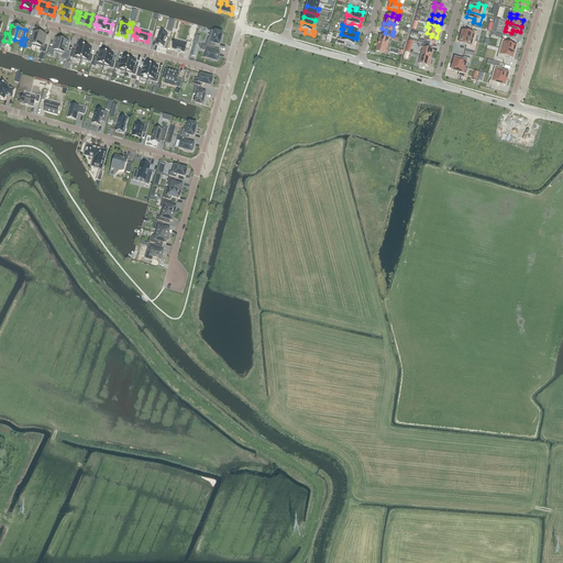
[(157,40),(156,45),(164,47),(167,35),(159,33),(161,31),(156,30),(154,39),(157,40)]
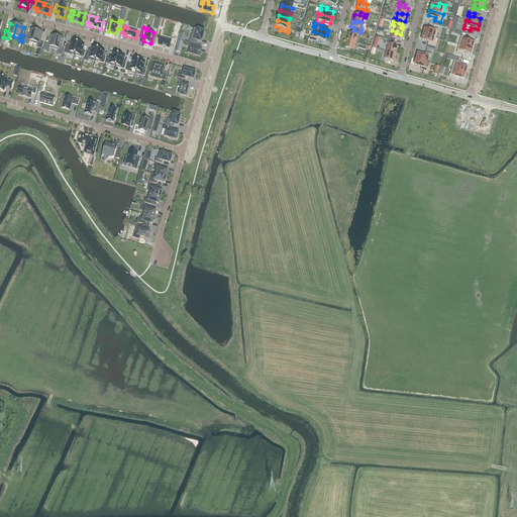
[(191,35),(190,41),(197,43),(198,40),(201,41),(202,36),(203,36),(204,33),(203,33),(204,31),(198,29),(194,28),(192,35),(191,35)]
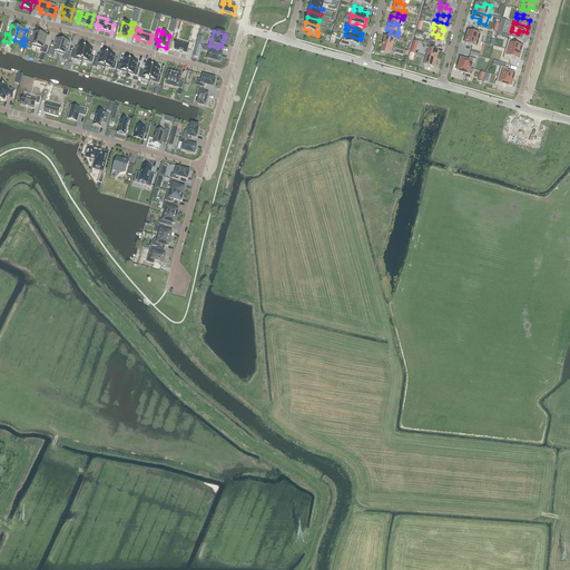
[(469,32),(467,38),(481,42),(483,33),(477,31),(477,33),(475,35),(469,32)]
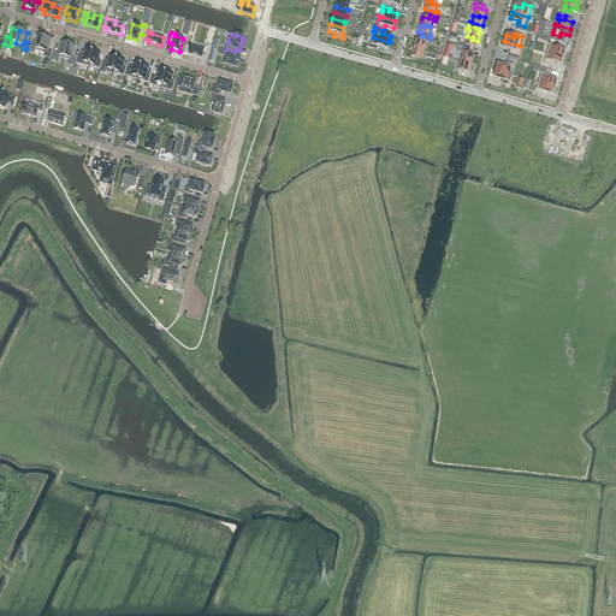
[(40,52),(45,36),(36,35),(34,46),(30,45),(28,52),(34,54),(35,51),(40,52)]
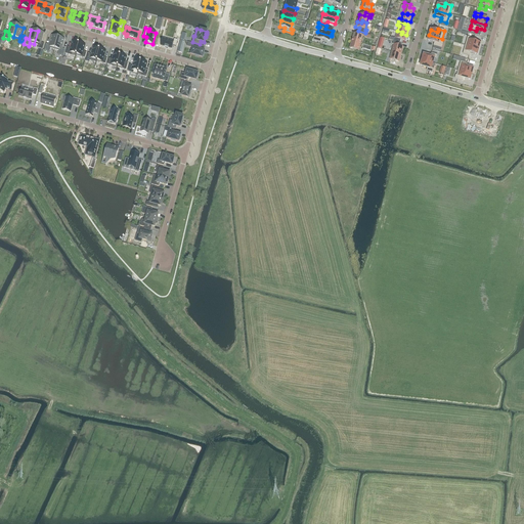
[(38,31),(34,44),(38,45),(37,48),(42,49),(44,44),(41,43),(44,33),(38,31)]
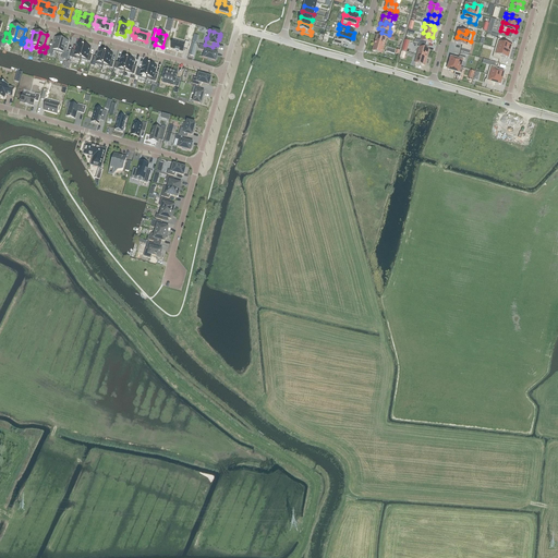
[(385,46),(387,38),(388,38),(389,35),(381,33),(381,37),(377,35),(375,41),(380,43),(379,45),(385,46)]
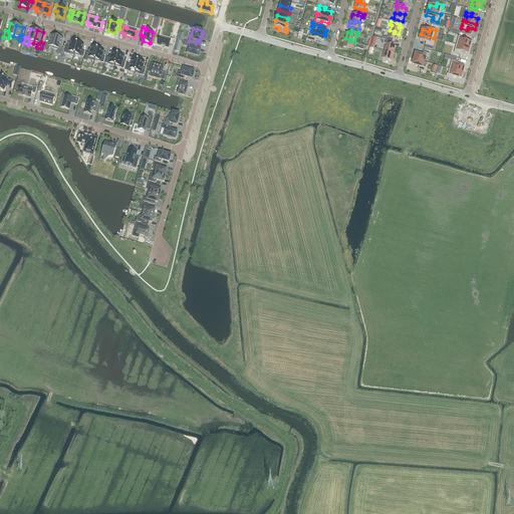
[(386,40),(392,42),(393,39),(397,40),(399,34),(394,33),(395,31),(390,30),(388,37),(387,37),(386,40)]
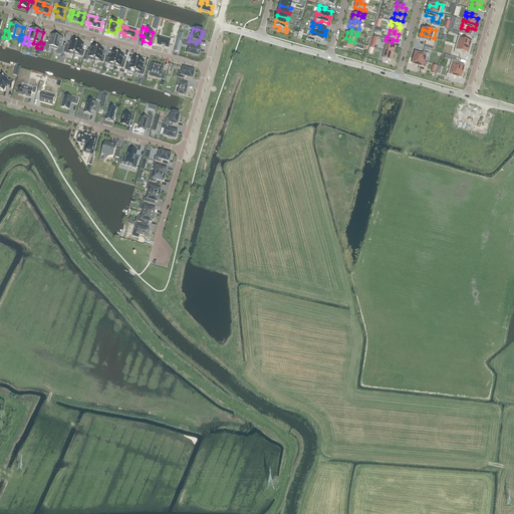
[(315,41),(316,38),(323,40),(325,35),(324,35),(311,31),(310,36),(308,36),(307,39),(315,41)]
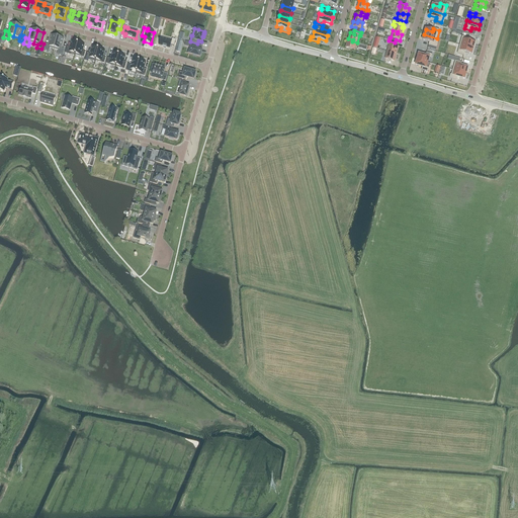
[(50,48),(54,49),(58,36),(51,34),(49,45),(46,44),(44,50),(49,52),(50,48)]
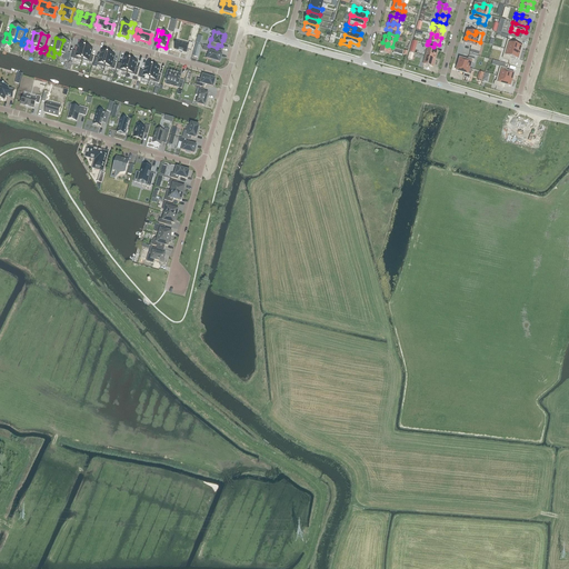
[(466,38),(465,45),(471,47),(470,49),(470,53),(479,56),(479,52),(480,48),(479,48),(480,42),(466,38)]
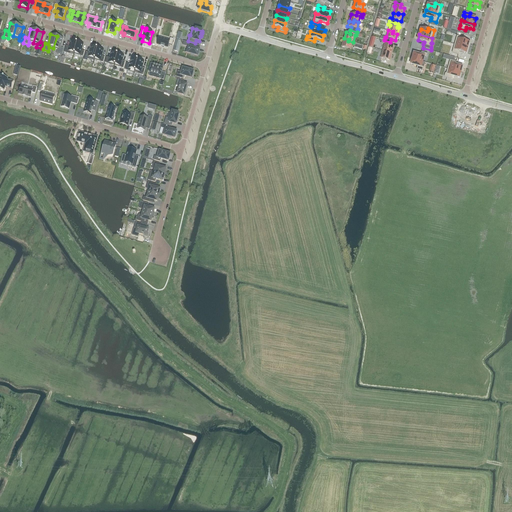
[(63,38),(57,36),(53,48),(57,50),(56,53),(61,55),(63,48),(60,47),(63,38)]
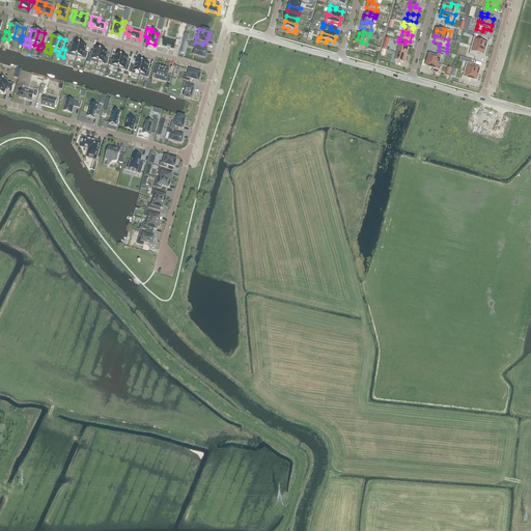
[(474,37),(471,46),(484,50),(486,44),(479,43),(479,42),(480,39),(474,37)]
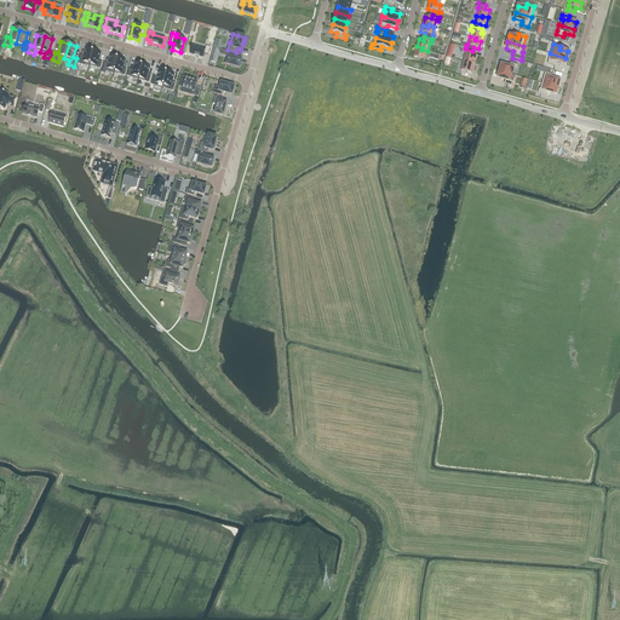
[(193,45),(190,55),(204,58),(205,53),(208,55),(210,47),(206,46),(206,49),(193,45)]
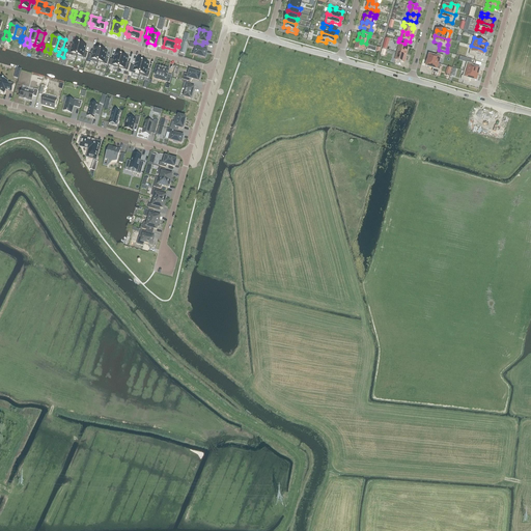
[(354,49),(364,51),(366,44),(361,43),(362,40),(357,39),(354,49)]
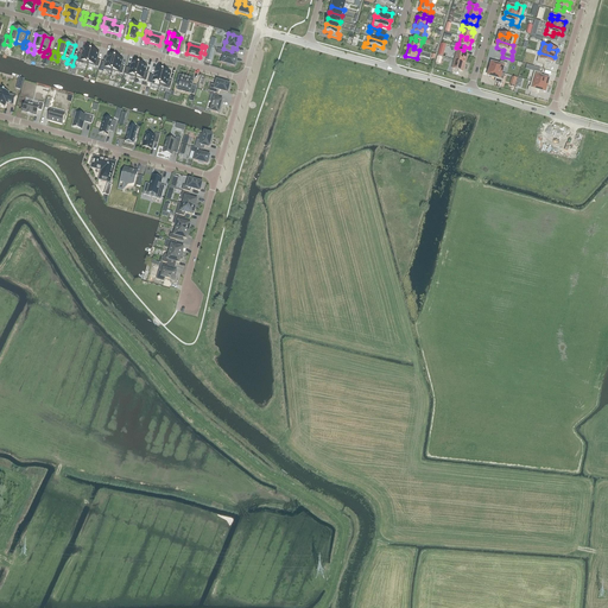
[(78,55),(76,63),(87,65),(88,64),(92,50),(84,48),(82,55),(78,55)]
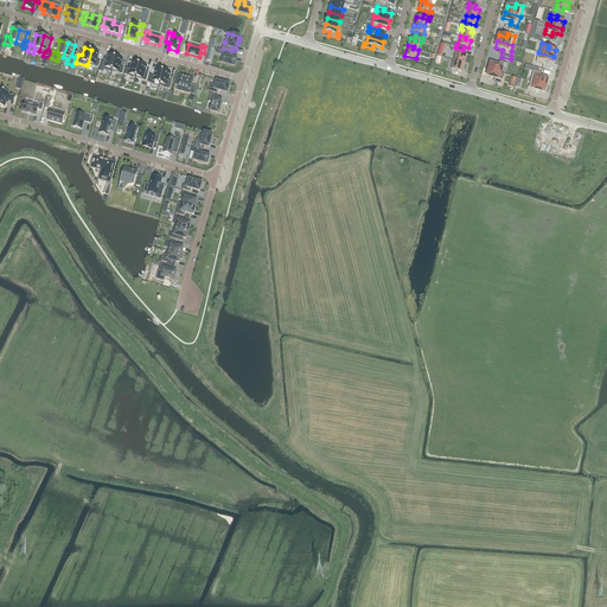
[(462,50),(455,48),(454,51),(455,52),(453,61),(459,62),(460,59),(465,62),(467,55),(462,53),(462,50)]
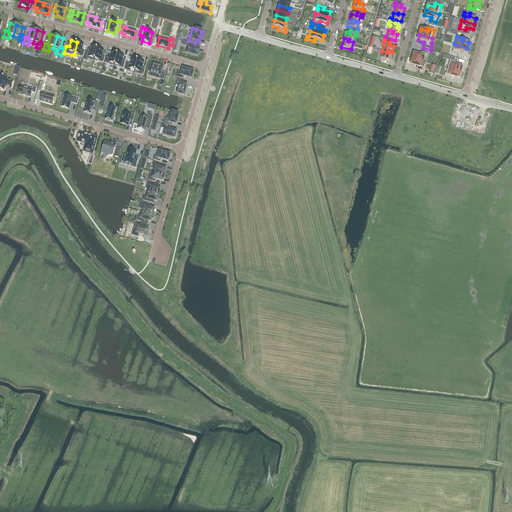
[(193,44),(184,41),(183,45),(187,46),(185,52),(191,54),(190,55),(194,56),(194,55),(197,56),(198,54),(199,55),(200,51),(199,51),(199,50),(192,47),(193,44)]
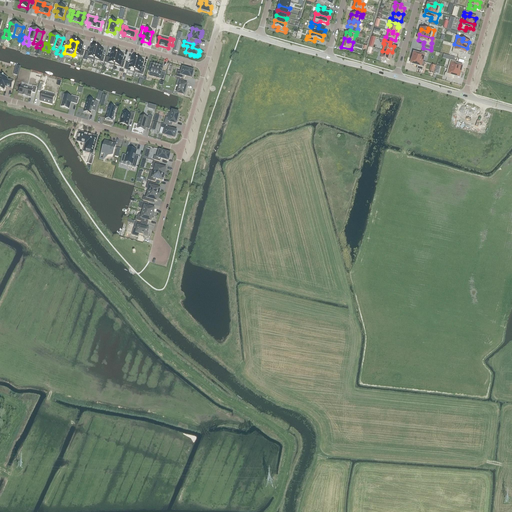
[(77,42),(74,54),(83,57),(84,51),(81,50),(83,44),(77,42)]
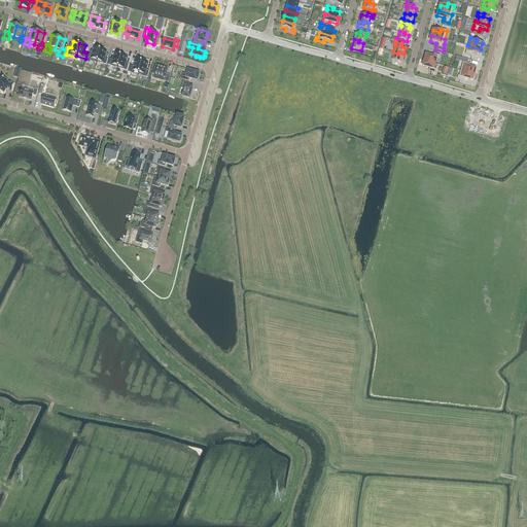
[(467,45),(465,55),(471,56),(472,54),(472,53),(480,55),(481,49),(467,45)]
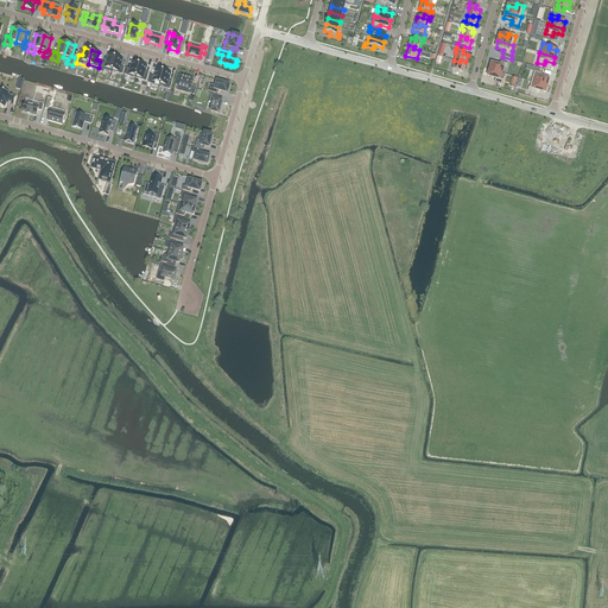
[(102,62),(100,71),(103,73),(103,70),(112,73),(112,71),(115,57),(108,55),(106,63),(102,62)]
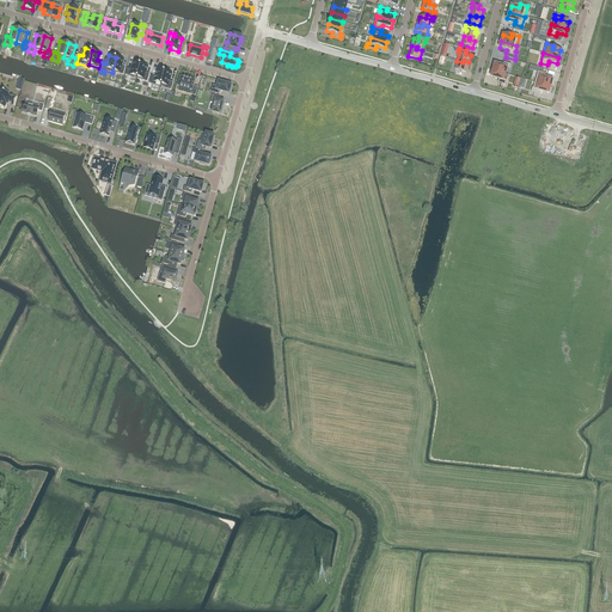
[(116,57),(112,72),(123,75),(124,68),(122,67),(123,60),(116,57)]
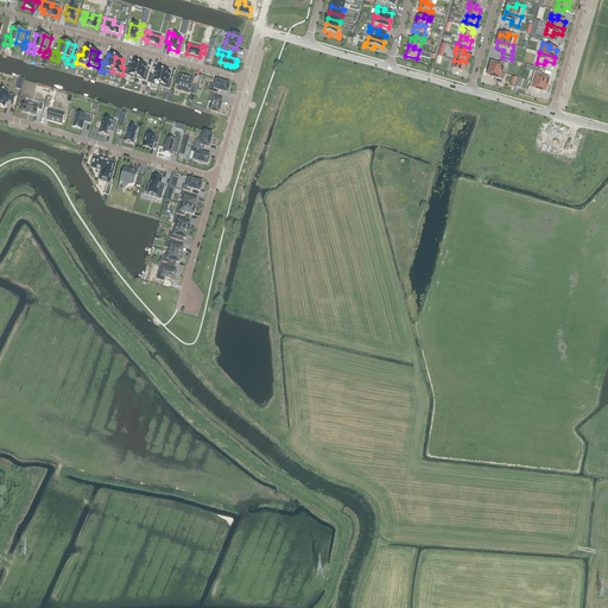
[(454,61),(451,69),(463,71),(466,62),(461,59),(460,62),(454,61)]
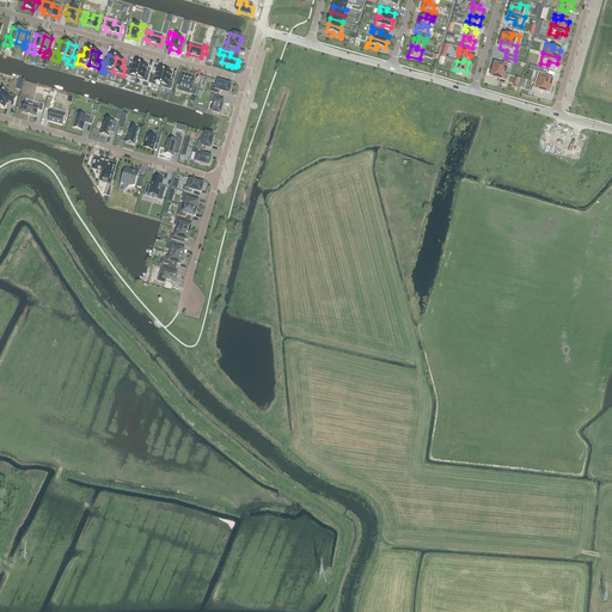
[(127,68),(126,75),(136,78),(136,79),(140,65),(141,63),(133,62),(130,69),(127,68)]
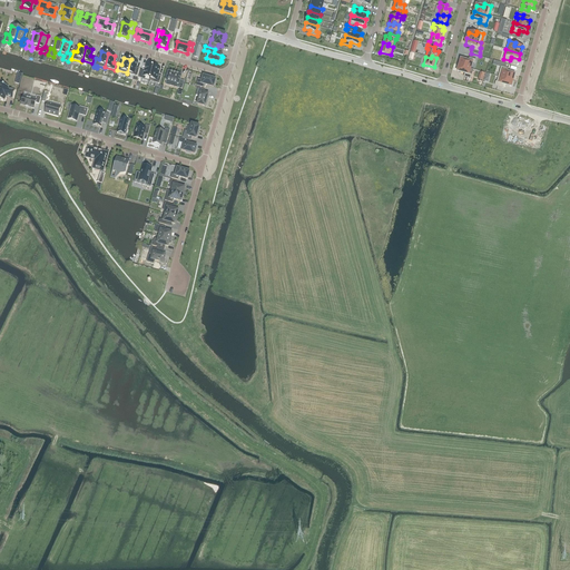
[(461,59),(459,66),(470,68),(472,62),(473,64),(474,64),(475,60),(469,58),(469,60),(468,61),(461,59)]
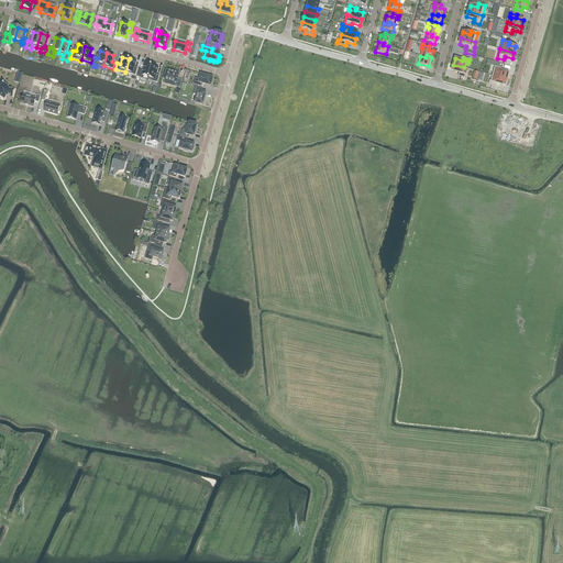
[(129,59),(125,73),(135,75),(138,67),(134,67),(136,61),(129,59)]
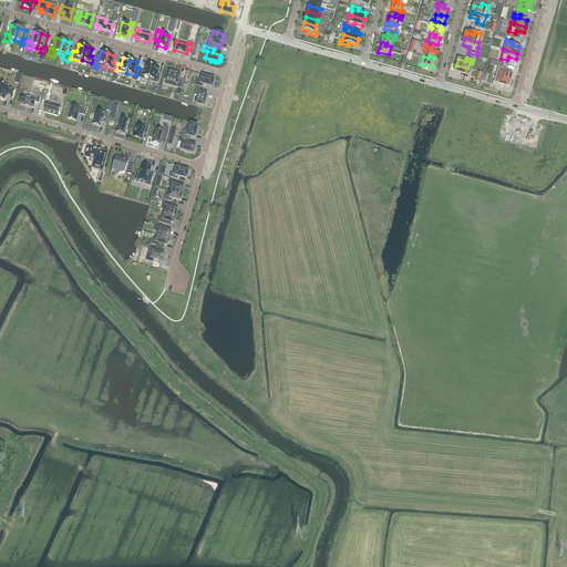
[(141,70),(138,78),(141,79),(148,80),(147,81),(148,81),(153,66),(153,65),(145,63),(144,71),(141,70)]
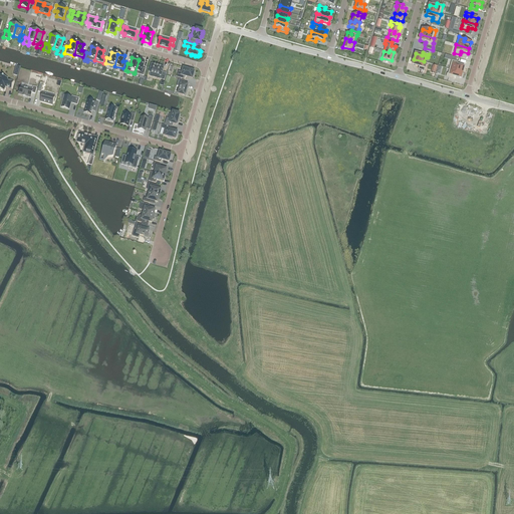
[(414,59),(413,64),(419,66),(419,67),(419,69),(425,71),(426,67),(424,67),(423,67),(424,61),(414,59)]
